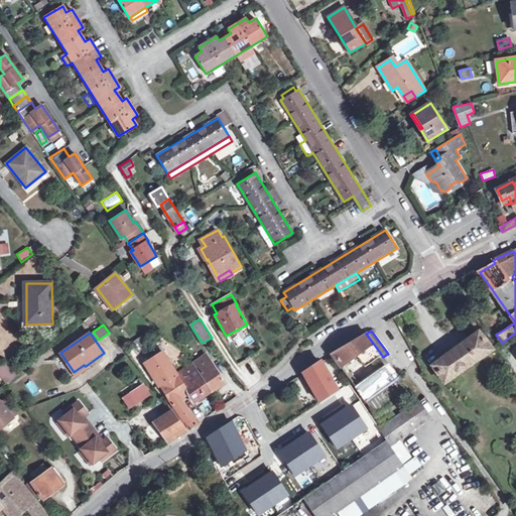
[(432,365),(445,383),(493,351),(481,333),(432,365)]
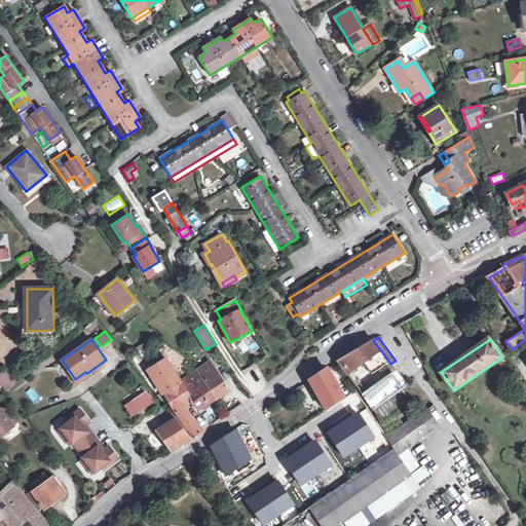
[(148,340),(135,348),(141,359),(155,349),(148,340)]
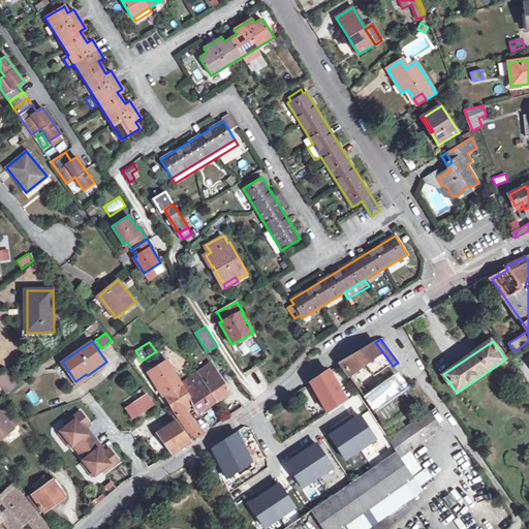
[(395,434),(405,427),(397,414),(417,400),(408,387),(393,366),(384,354),(375,342),(359,352),(340,364),(375,412),(384,424),(382,425),(392,436),(395,434)]
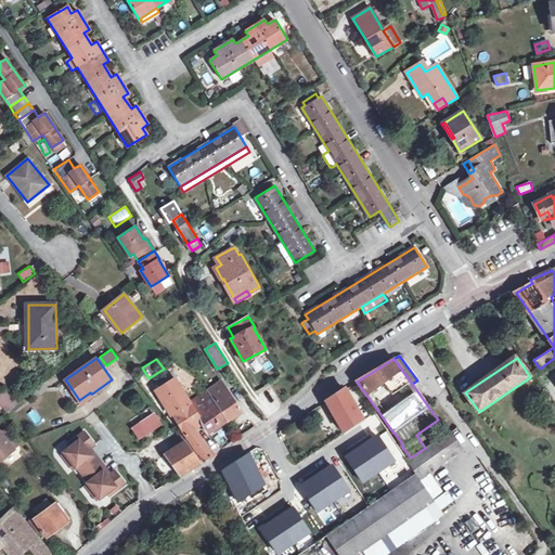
[(191,446),(199,456),(204,462),(217,456),(206,444),(195,430),(204,425),(192,401),(177,378),(156,390),(191,446)]
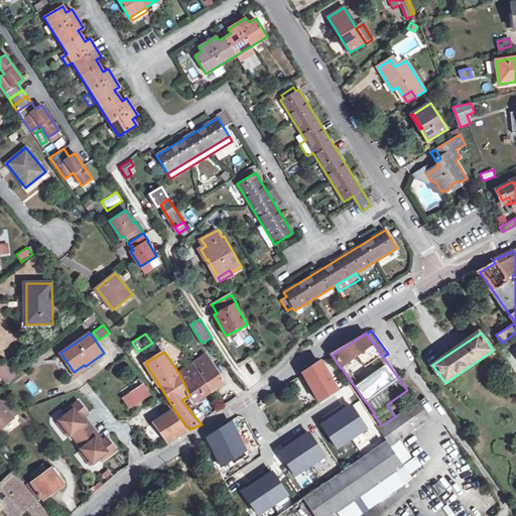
[(207,355),(195,363),(214,392),(226,384),(207,355)]
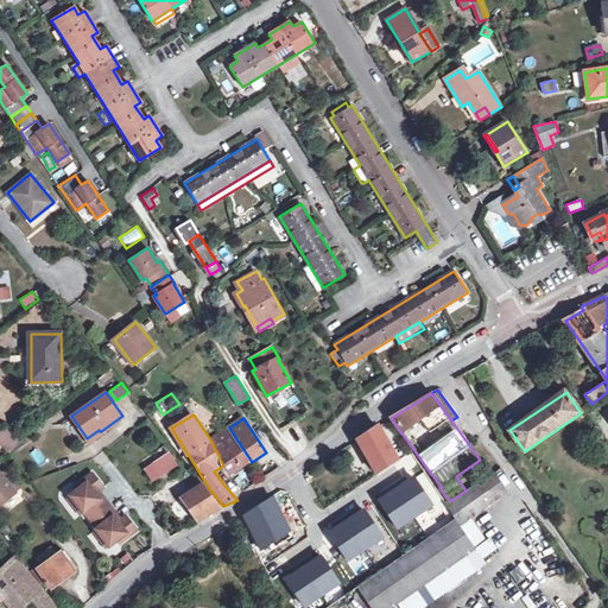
[(400,460),(379,425),(358,439),(379,473),(400,460)]
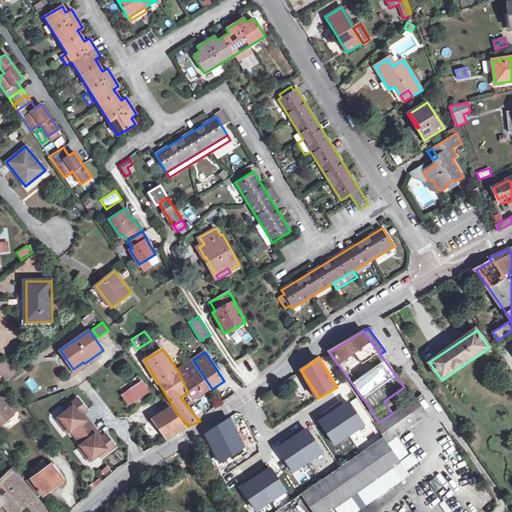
[(0,364),(0,372),(1,375),(6,380),(16,373),(6,360),(0,364)]
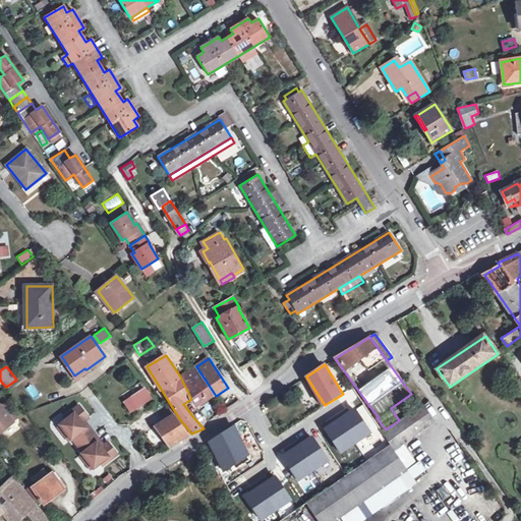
[(197,407),(216,396),(196,366),(180,377),(191,399),(197,407)]
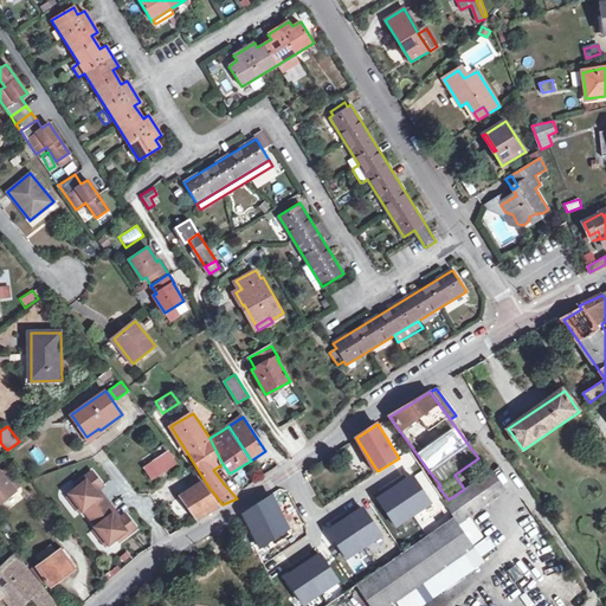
[(98,429),(86,437),(89,440),(102,432),(101,430),(100,430),(98,429)]
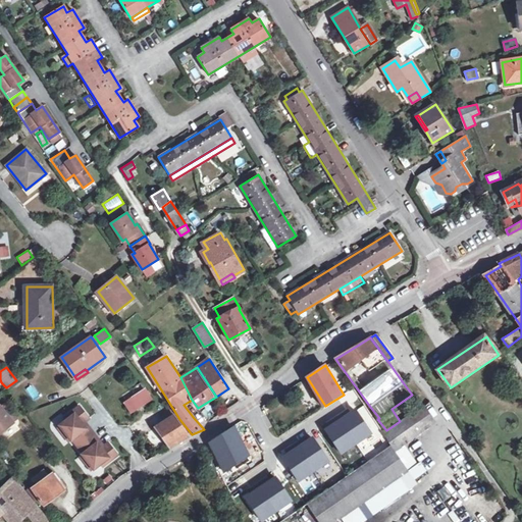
[(123,402),(125,404),(147,389),(142,381),(127,390),(132,397),(123,402)]
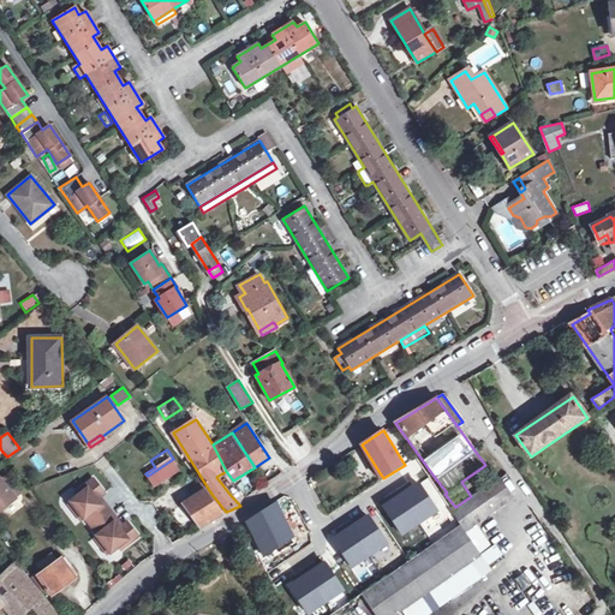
[(39,473),(47,467),(39,453),(29,458),(39,473)]
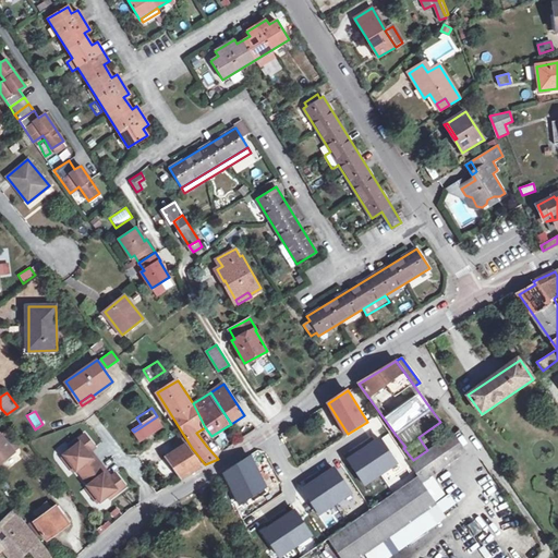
[(157,416),(134,432),(141,443),(164,427),(157,416)]
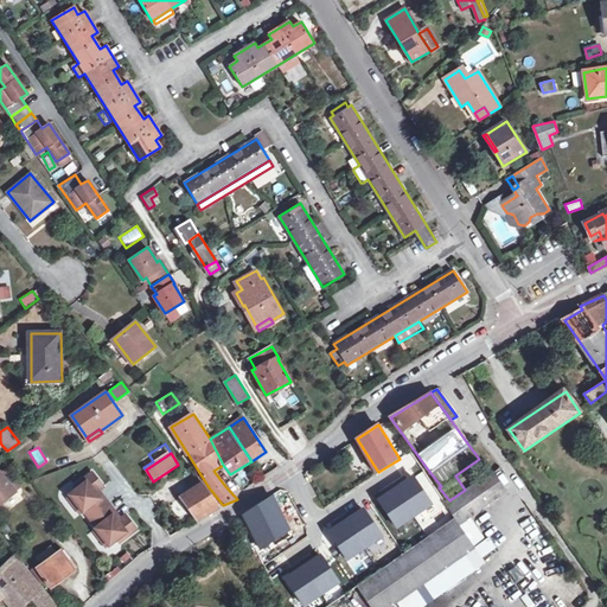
[(413,468),(376,493),(403,531),(439,506),(413,468)]
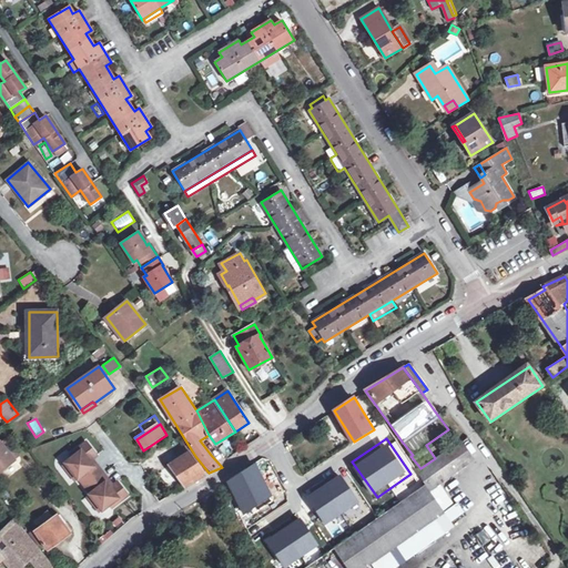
[(6,440),(1,444),(13,460),(19,456),(6,440)]
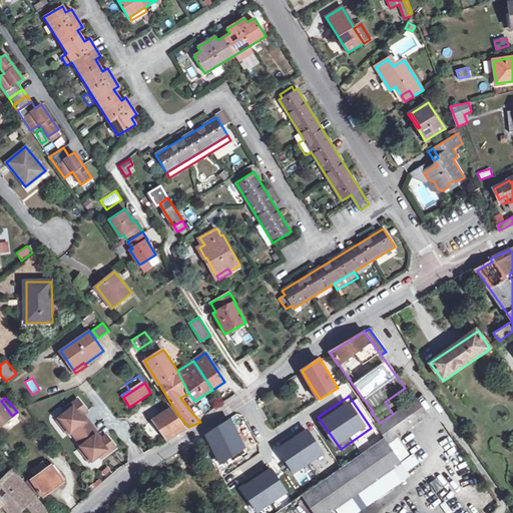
[(393,414),(383,421),(395,438),(428,416),(416,399),(393,414)]
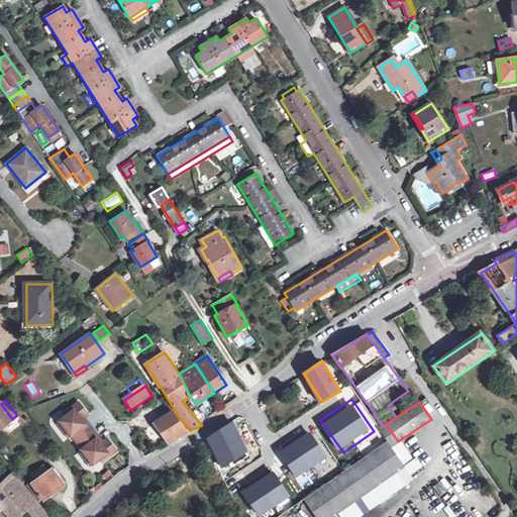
[(12,419),(1,404),(0,403),(0,429),(13,419),(12,419)]
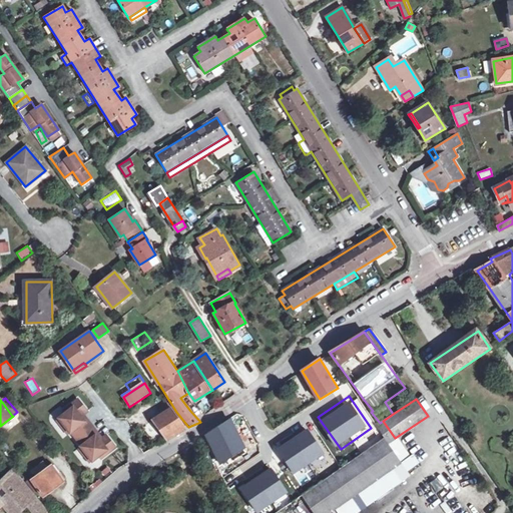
[(87,411),(77,400),(63,411),(65,413),(58,419),(70,434),(71,433),(81,446),(80,447),(92,462),(99,456),(101,459),(115,448),(106,436),(99,441),(95,436),(98,434),(86,420),(84,421),(80,417),(87,411)]
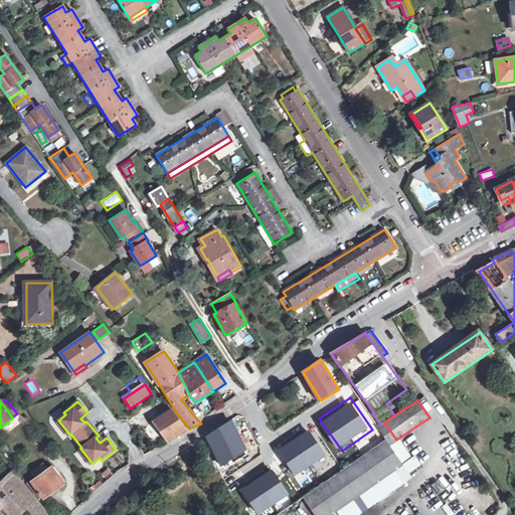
[(169,441),(189,428),(185,423),(184,424),(173,410),(154,421),(169,441)]
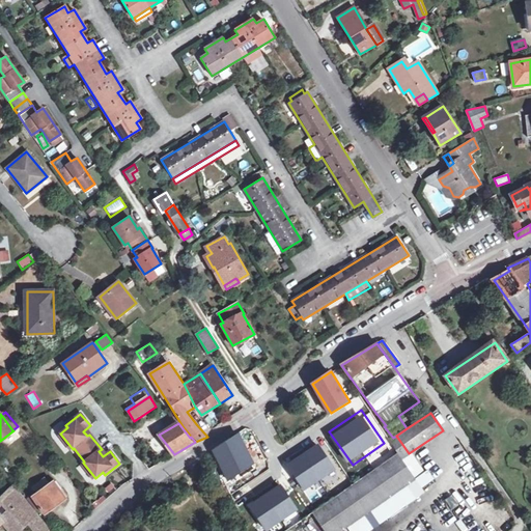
[(241,431),(236,435),(244,449),(249,446),(241,431)]
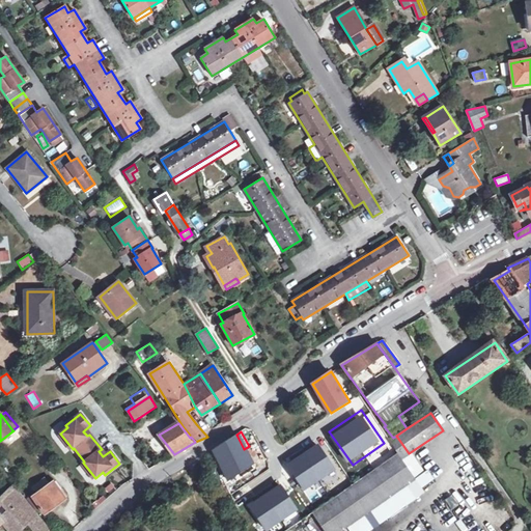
[(256,459),(249,446),(244,449),(236,435),(214,449),(228,478),(253,464),(252,462),(256,459)]
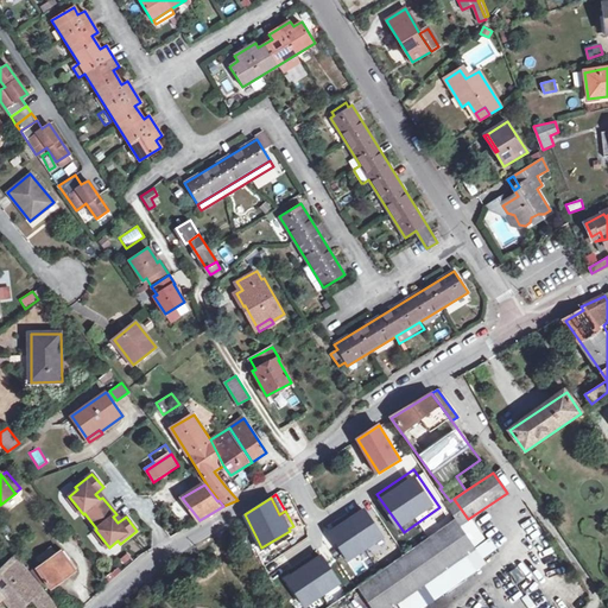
[(444,505),(455,520),(475,550),(486,543),(468,519),(454,499),(450,501),(444,505)]
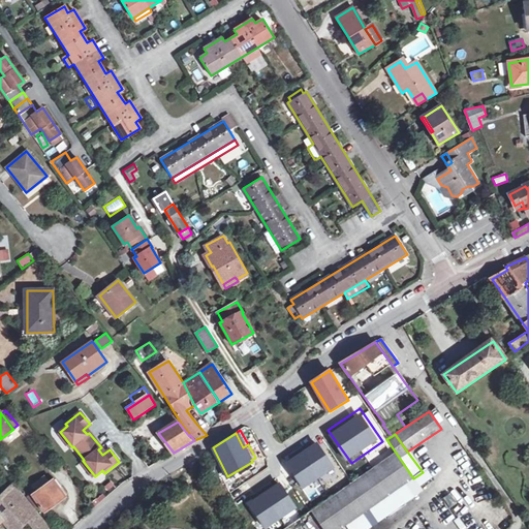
[(317,437),(286,459),(310,493),(341,471),(317,437)]
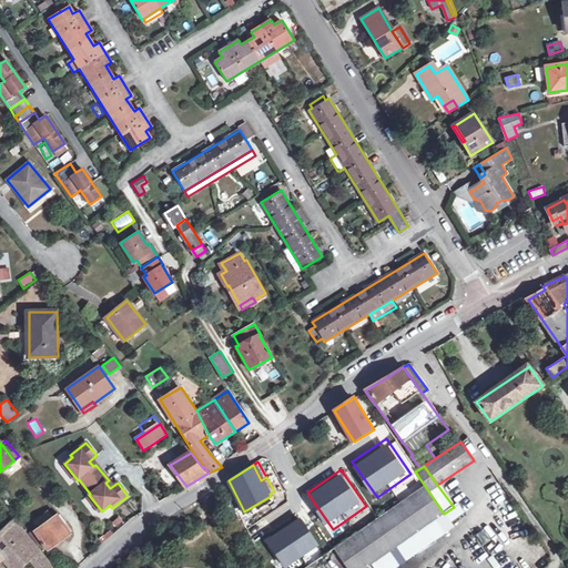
[(366,567),(444,514),(425,486),(334,549),(346,567),(366,567)]
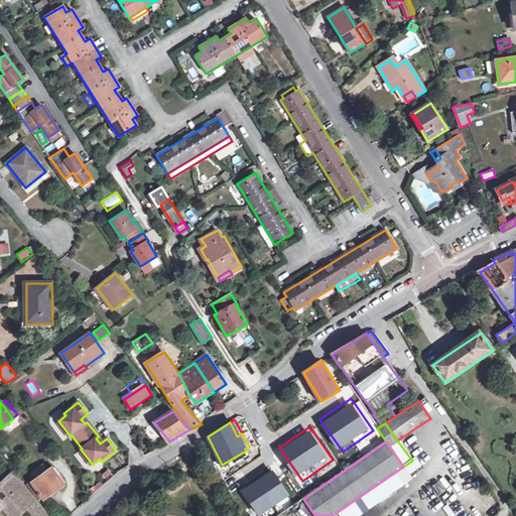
[(79,452),(74,455),(85,471),(90,467),(79,452)]
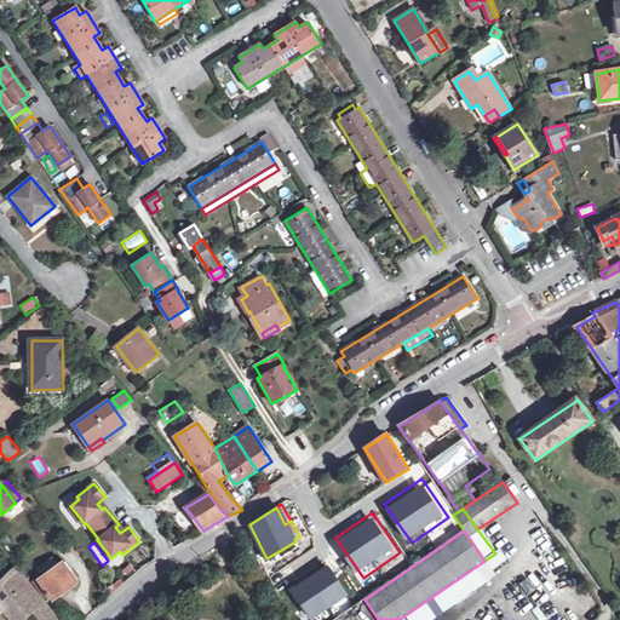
[(53,596),(76,580),(64,561),(57,566),(53,561),(39,572),(42,577),(35,581),(45,595),(50,591),(53,596)]
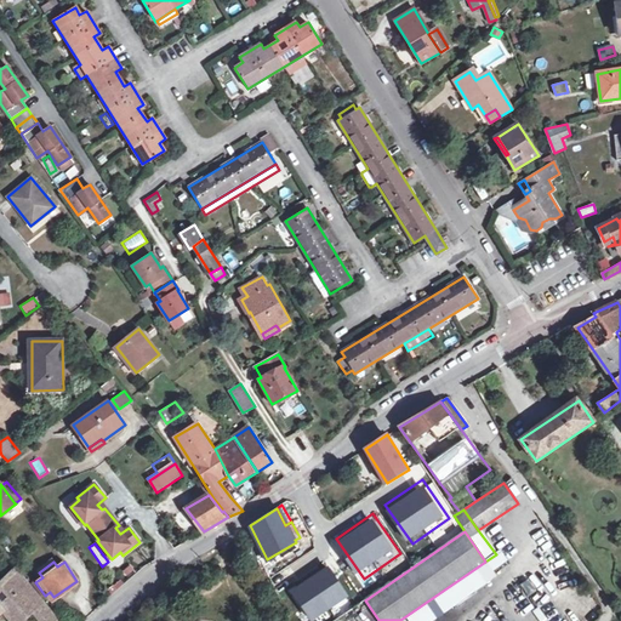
[(325,564),(289,590),(309,620),(326,620),(353,603),(325,564)]
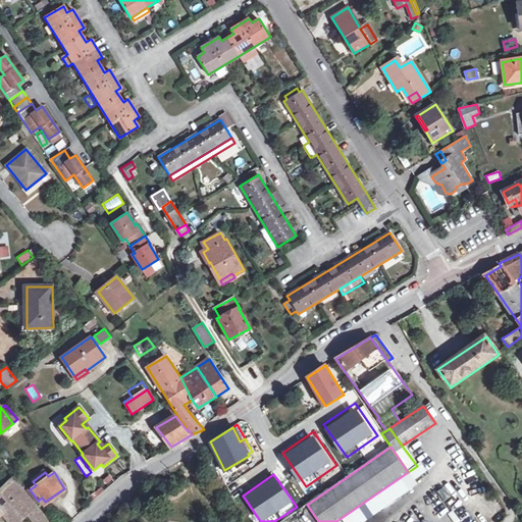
[(0,515),(2,514),(10,521),(15,521),(28,512),(36,521),(52,521),(16,479),(0,493),(0,515)]
